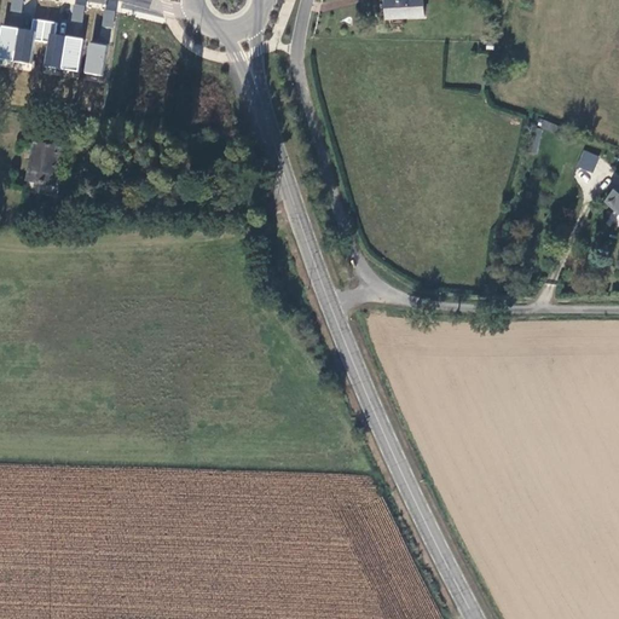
[(423,0),(385,0),(387,19),(424,17),(423,0)]
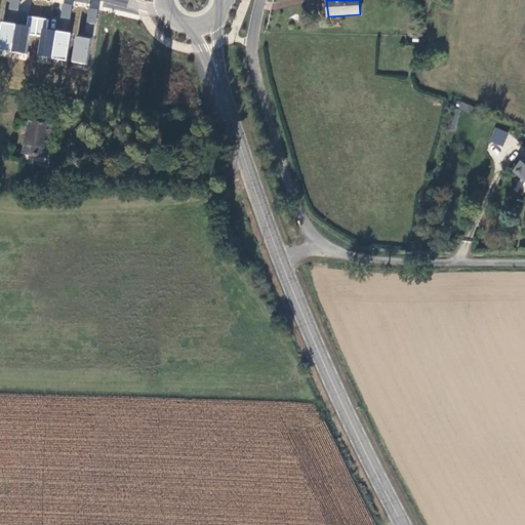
[(70,18),(71,4),(62,3),(61,17),(70,18)]
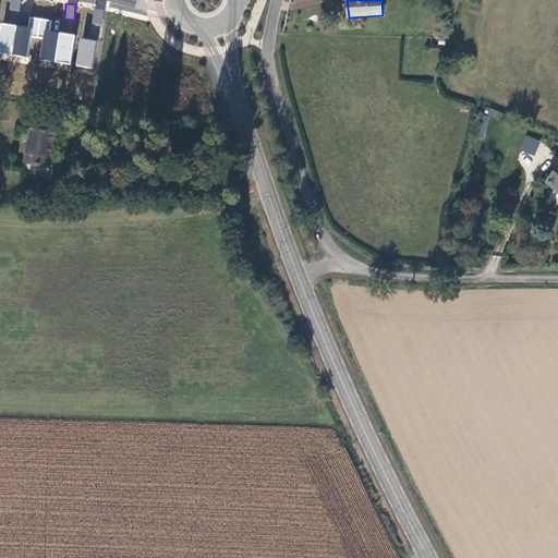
[(28,27),(15,25),(15,26),(15,28),(12,53),(11,56),(28,58),(32,37),(38,37),(40,19),(31,17),(28,27)]
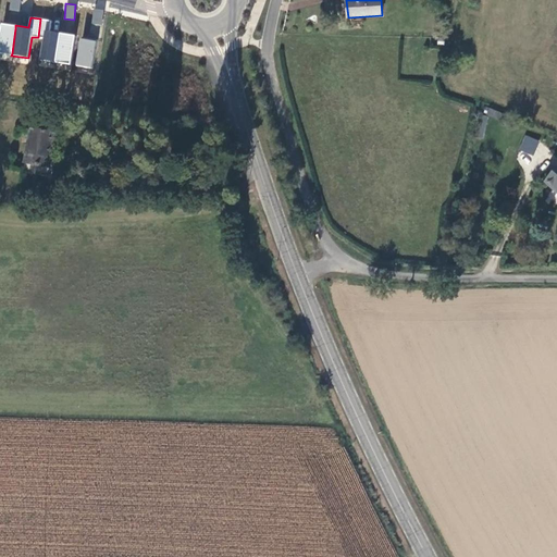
[(51,21),(40,19),(38,37),(42,38),(39,60),(54,62),(59,33),(49,32),(51,21)]
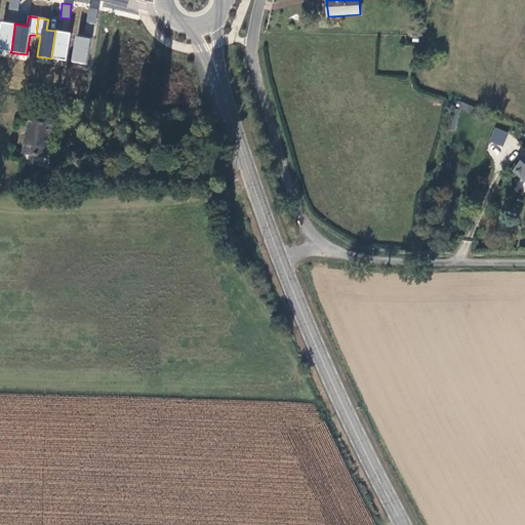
[(14,25),(1,23),(0,27),(0,48),(11,50),(14,27),(14,25)]
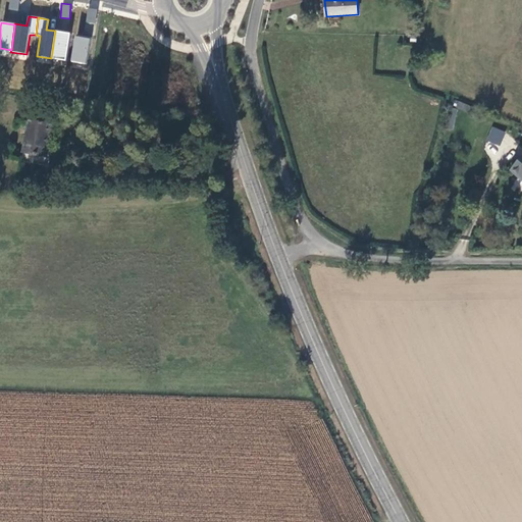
[(69,34),(55,31),(51,58),(65,60),(69,34)]
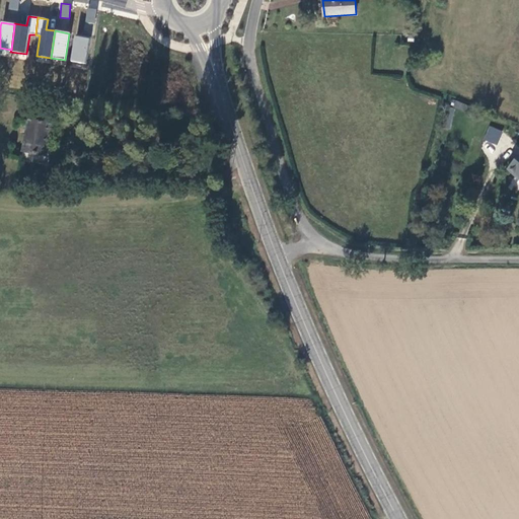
[(88,39),(74,36),(71,62),(85,64),(88,39)]
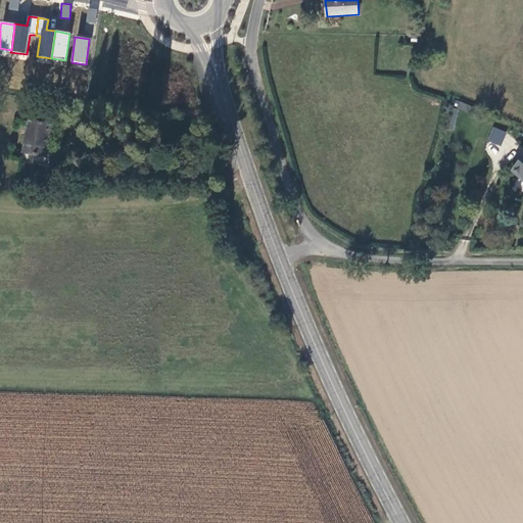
[(438,79),(440,65),(432,64),(430,77),(438,79)]
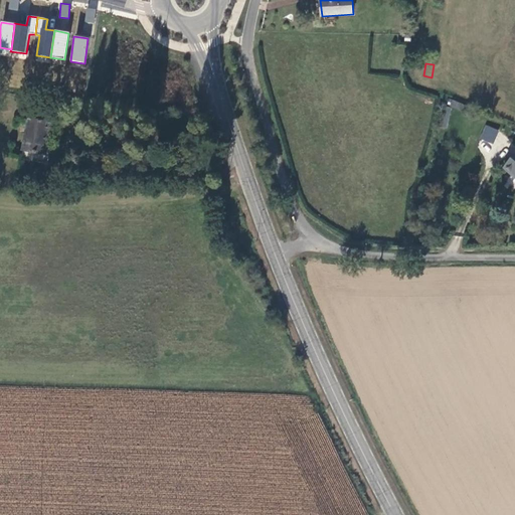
[(46,155),(52,125),(28,120),(22,151),(46,155)]
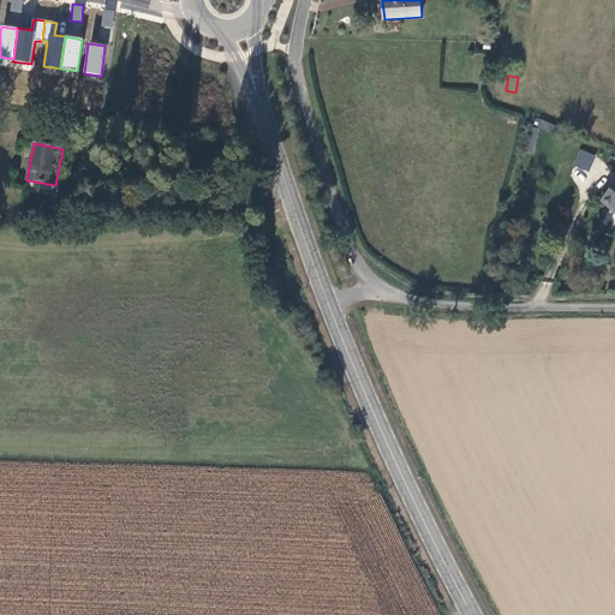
[(590,172),(595,154),(578,149),(573,167),(590,172)]
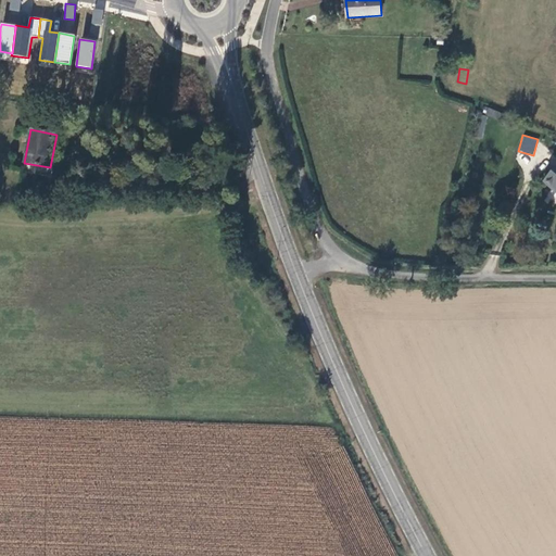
[(555,168),(545,181),(555,191),(555,168)]
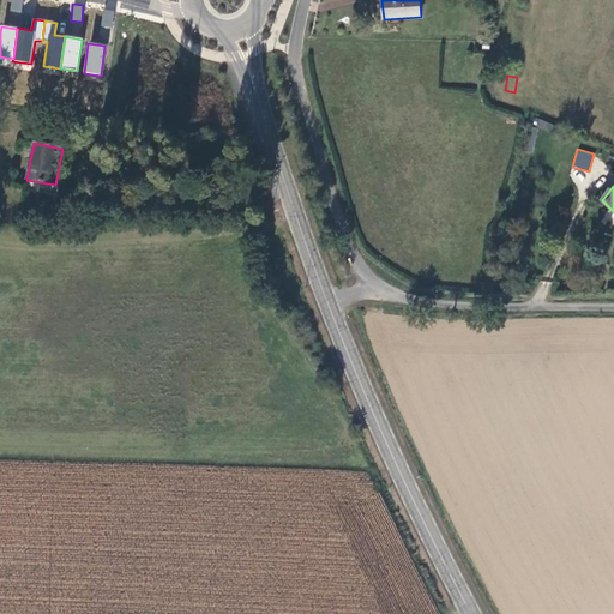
All buildings are outlined.
